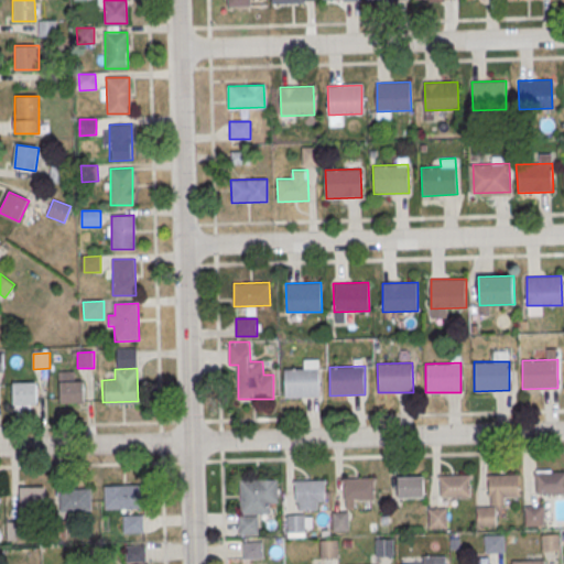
[(283,369),(318,368),(320,397),(284,398),(283,369)]
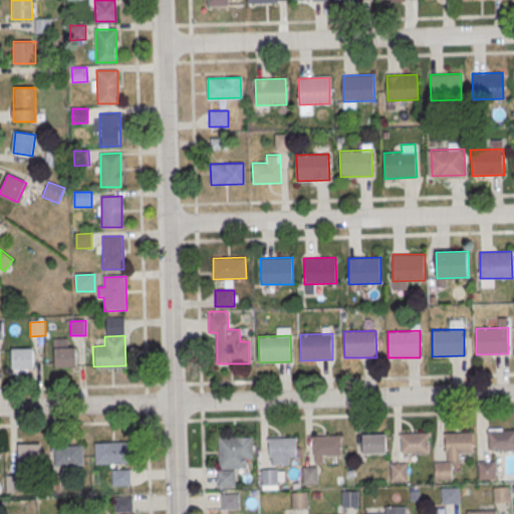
[(76,366),(76,347),(66,347),(66,338),(54,338),(54,366),(76,366)]
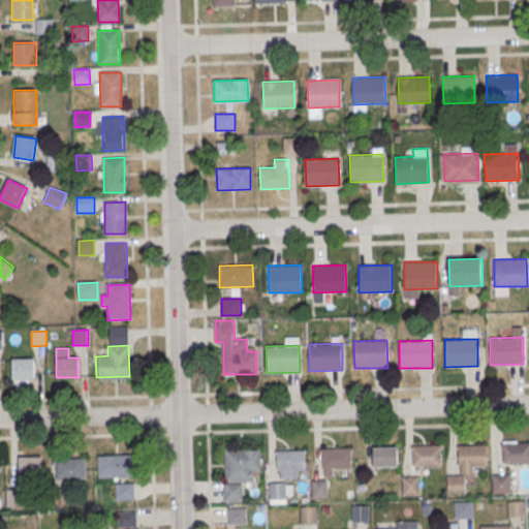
[(12,360),(34,359),(35,379),(13,380),(12,360)]
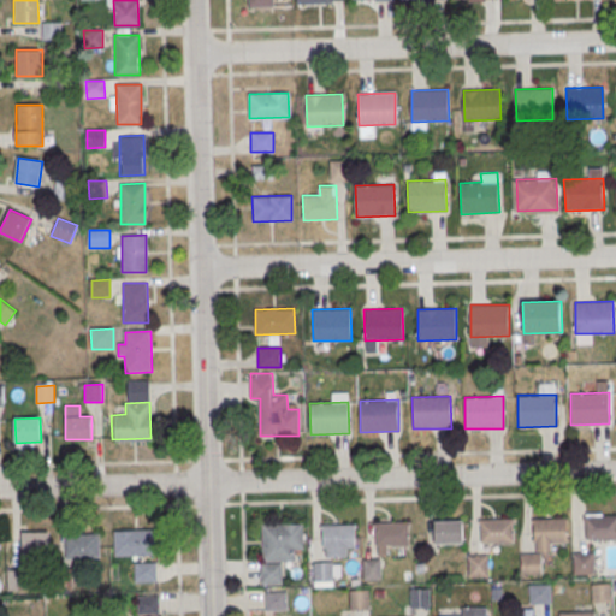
[(585,515),(615,514),(615,538),(586,539),(585,515)]
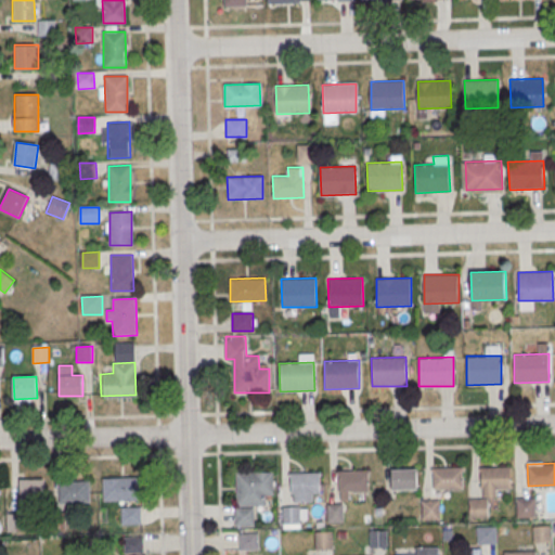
[(433,467),(462,466),(463,488),(434,489),(433,467)]
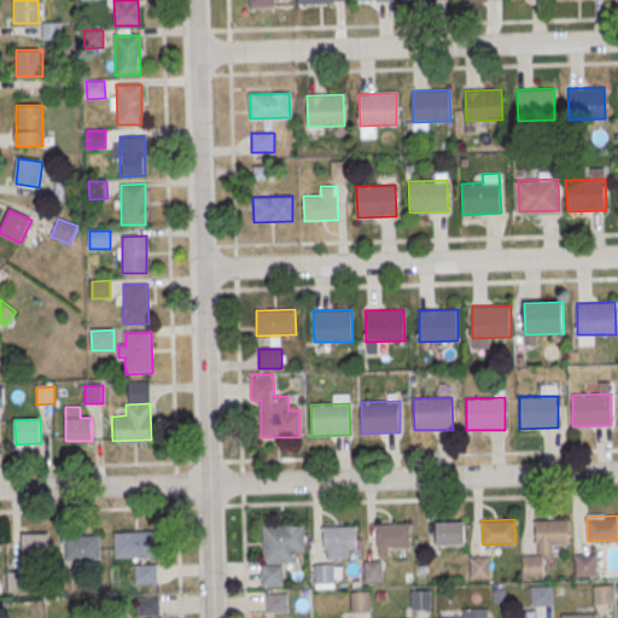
[(536,523),(569,520),(569,544),(537,546),(536,523)]
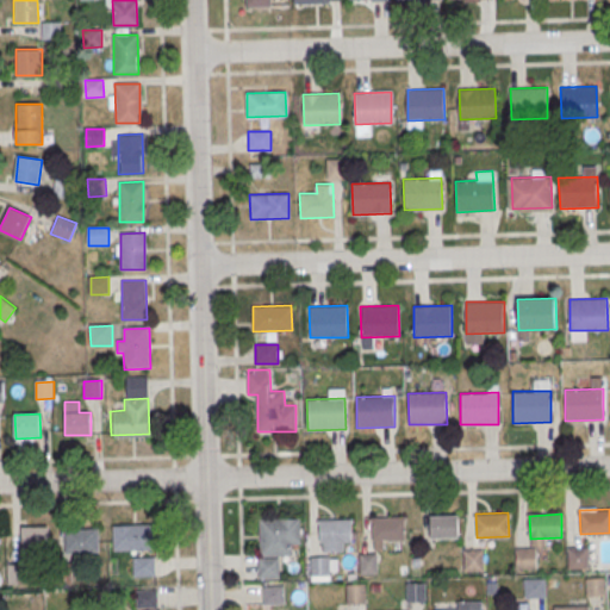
[(430,516),(458,515),(459,539),(430,540),(430,516)]
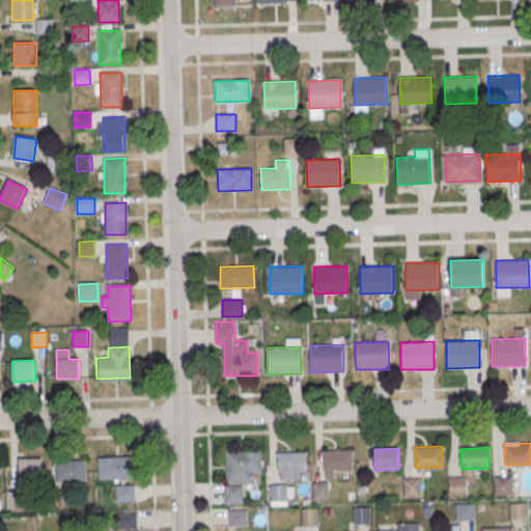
[(324,450),(351,449),(352,470),(325,471),(324,450)]
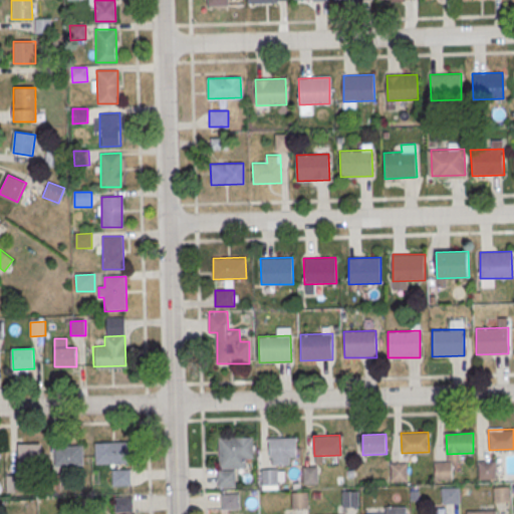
[(220,439),(253,438),(254,459),(247,459),(247,469),(221,470),(220,439)]
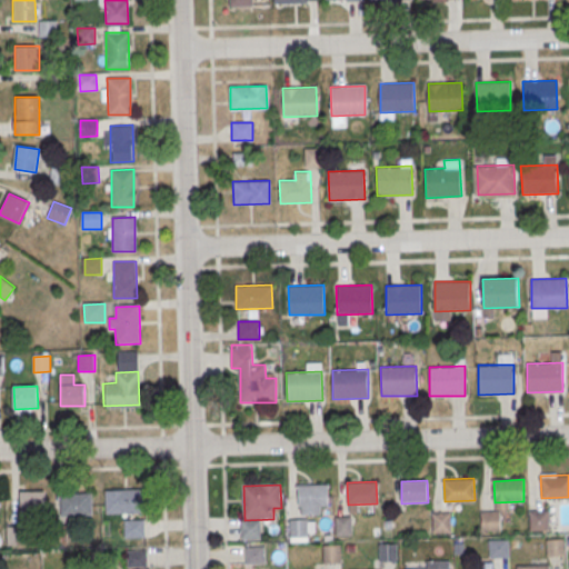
[(298,486),(328,485),(328,507),(321,507),(321,515),(302,516),(301,508),(299,508),(298,486)]
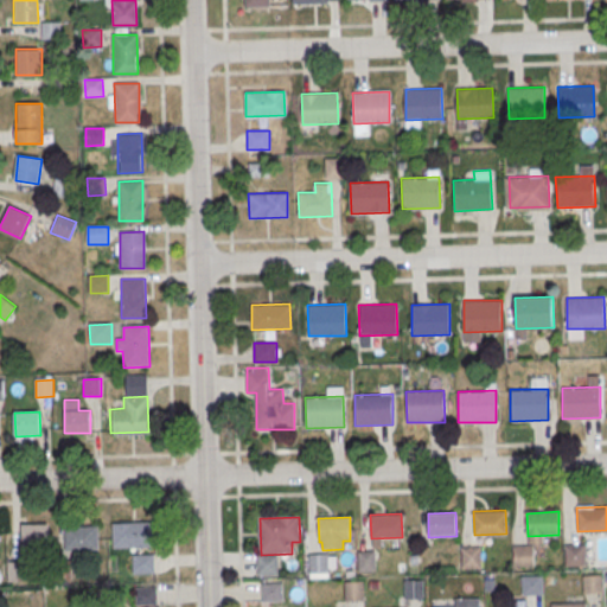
[(113,523),(153,522),(154,547),(114,549),(113,523)]
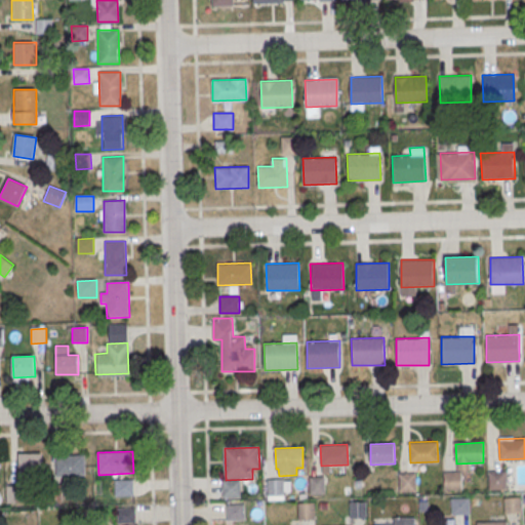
[(19,455),(41,454),(42,475),(21,475),(19,455)]
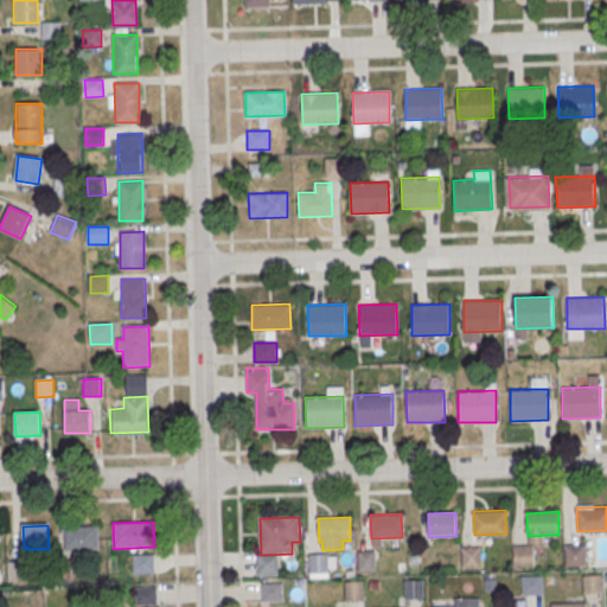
[(65,528),(98,526),(100,550),(65,551),(65,528)]
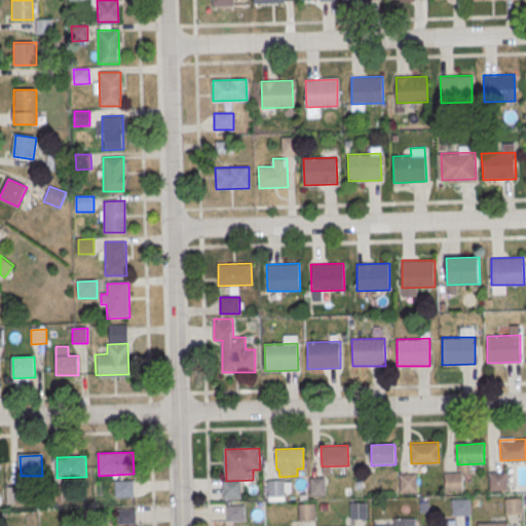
[(490,473),(509,473),(509,489),(490,490),(490,473)]
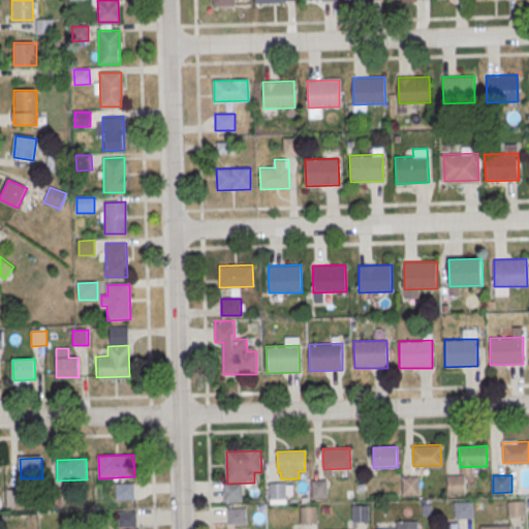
[(447,476),(466,476),(466,494),(448,494),(447,476)]
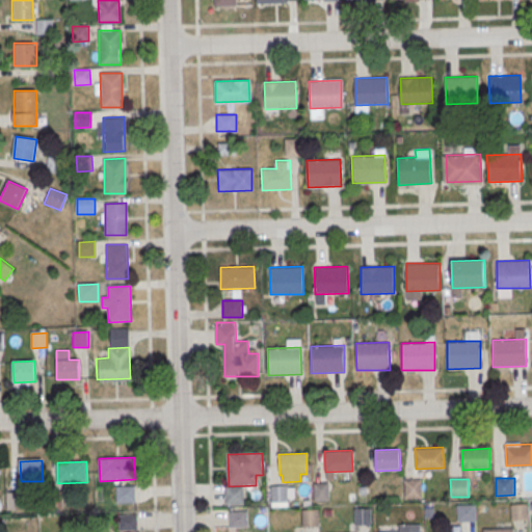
[(404,481),(422,480),(423,498),(405,499),(404,481)]
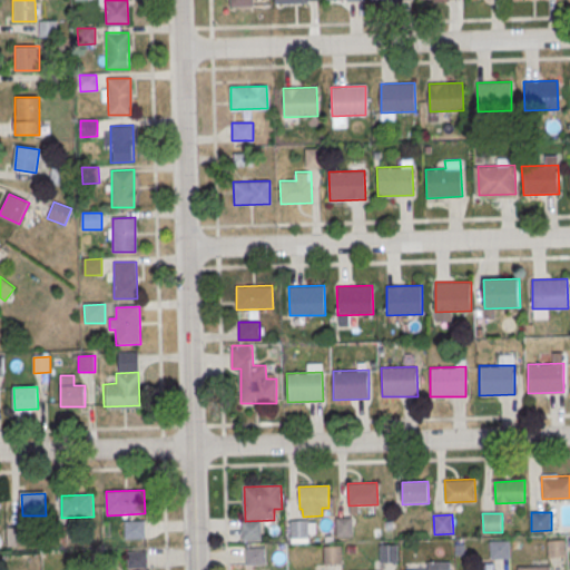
[(336,519),(353,519),(353,537),(336,537),(336,519)]
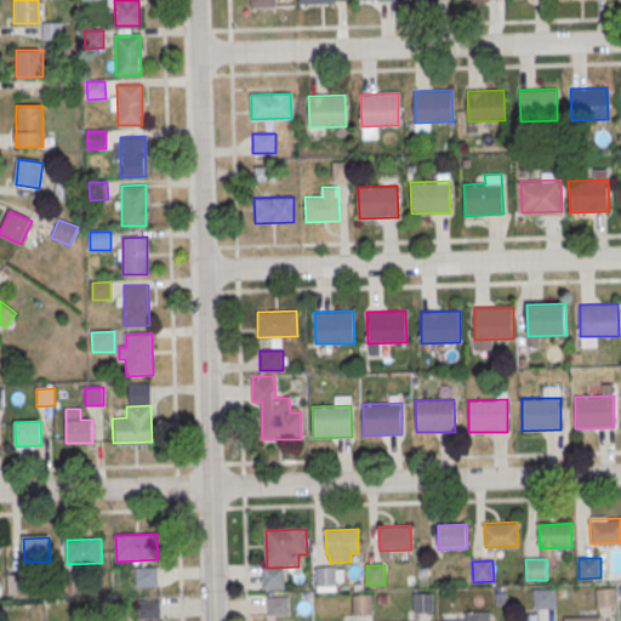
[(136,569),(159,568),(159,587),(137,588),(136,569)]
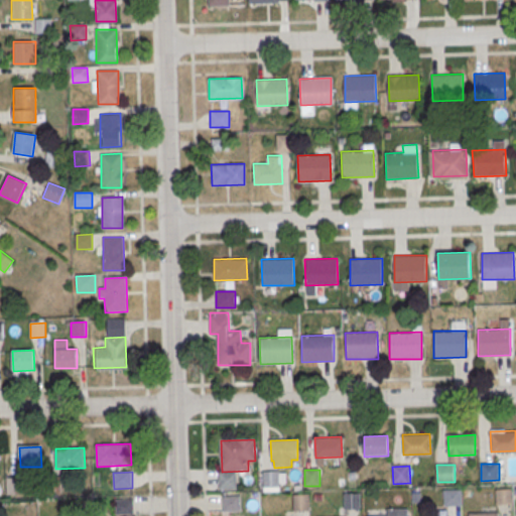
[(263,472),(278,472),(278,488),(263,489),(263,472)]
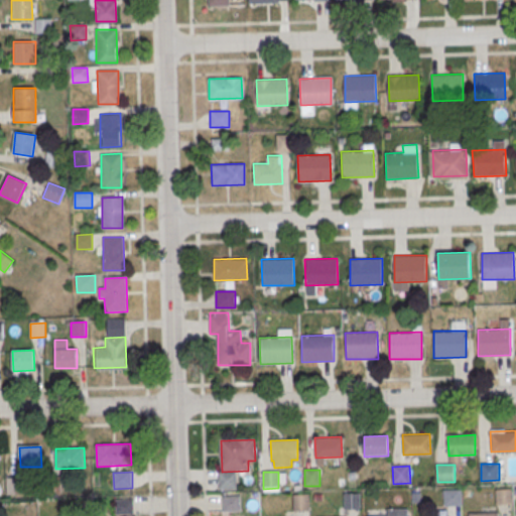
[(219,473),(237,473),(237,489),(220,489),(219,473)]
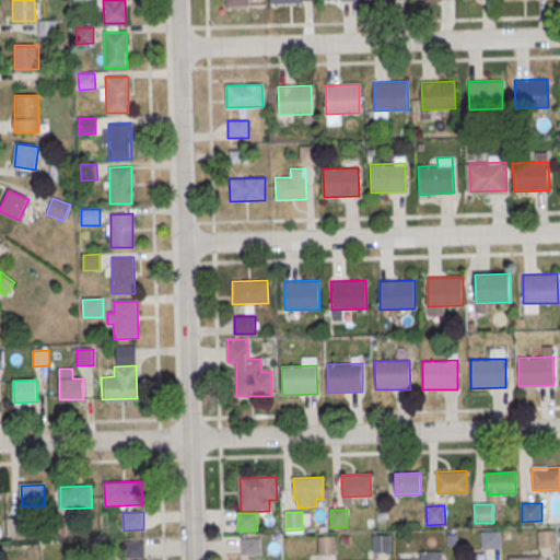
[(23,518),(8,518),(8,536),(23,536),(23,518)]
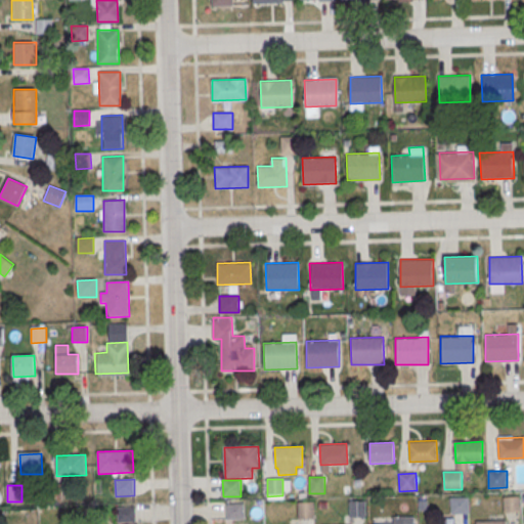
[(503,496),(521,496),(522,513),(504,514),(503,496)]
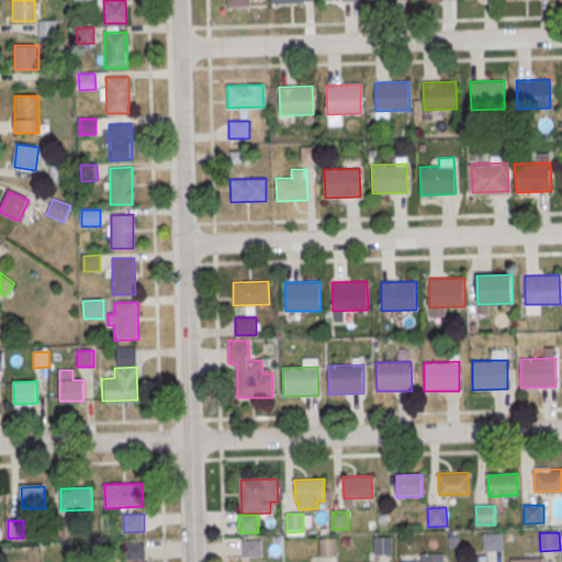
[(483,535),(503,534),(504,552),(484,552),(483,535)]
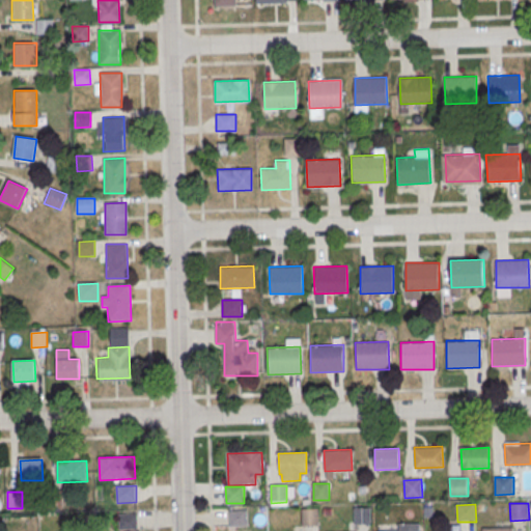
[(354,508),(370,508),(371,525),(354,525),(354,508)]
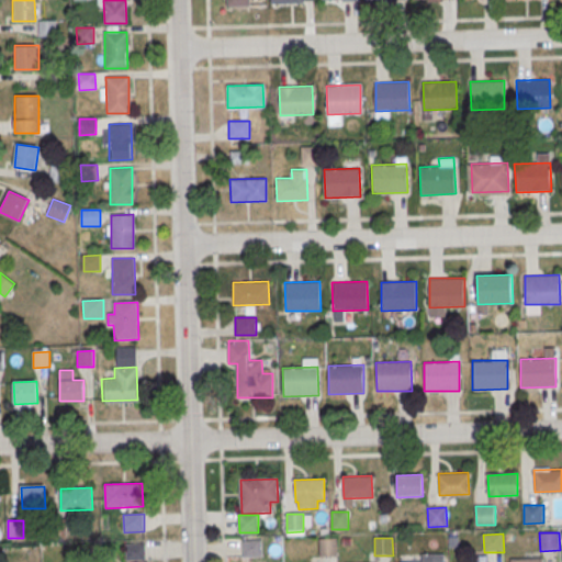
[(319,540),(337,539),(338,555),(321,557),(319,540)]
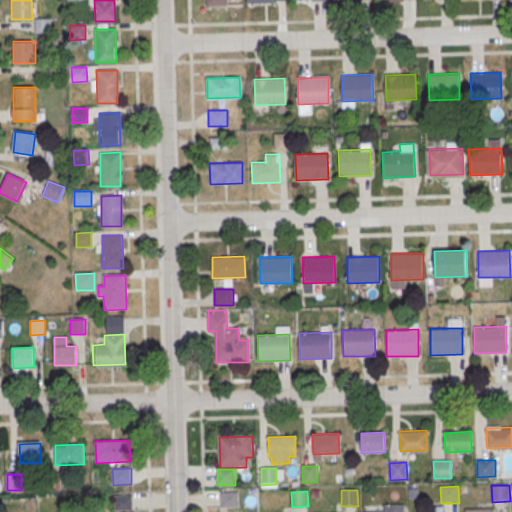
[(221,493),(239,492),(240,507),(222,508),(221,493)]
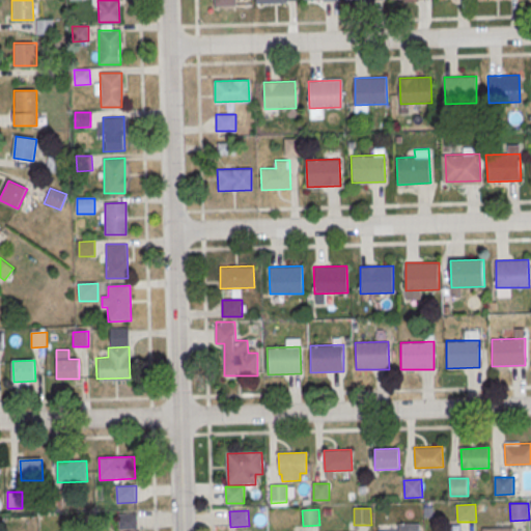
[(119,530),(118,513),(138,513),(138,530),(119,530)]
